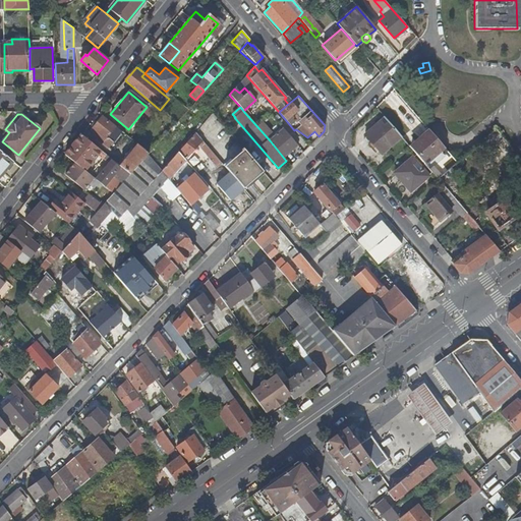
[(106,138),(115,127),(103,116),(89,133),(103,145),(104,145),(108,148),(112,143),(106,138)]
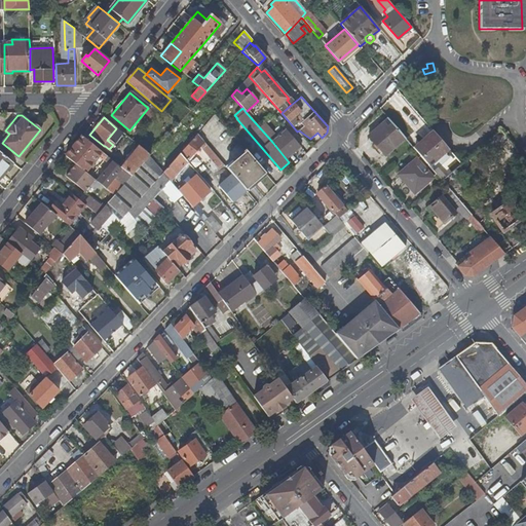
[(385,155),(405,138),(388,118),(368,136),(385,155)]
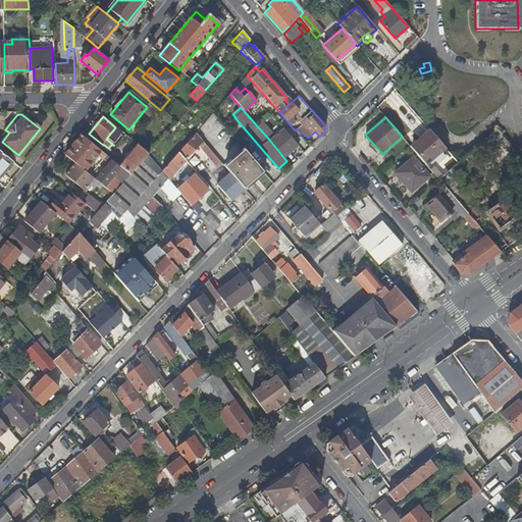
[(280,132),(270,141),(282,156),(297,144),(282,127),(279,129),(280,132)]
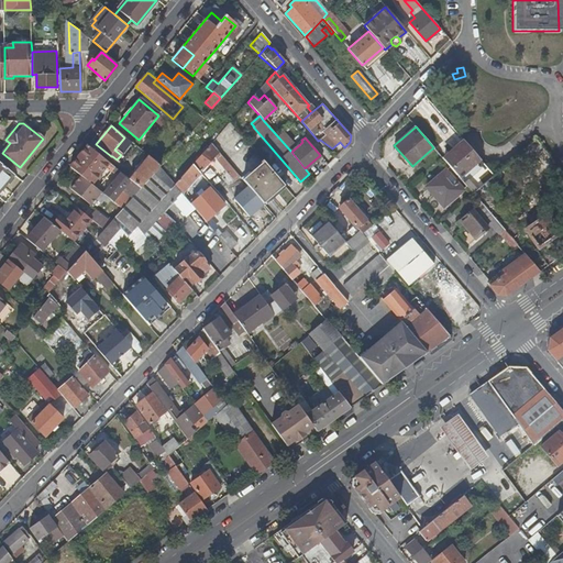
[(464,141),(443,158),(457,176),(479,158),(464,141)]
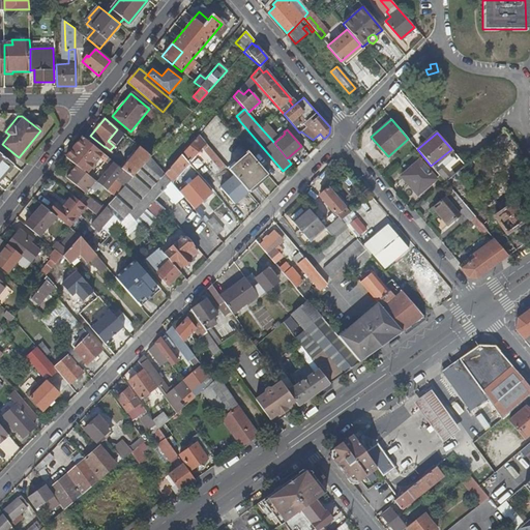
[(219,170),(225,166),(198,136),(180,155),(187,163),(201,148),(219,170)]
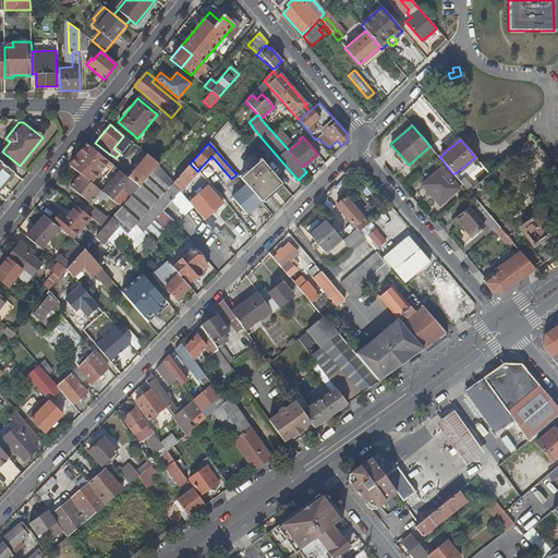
[(94,179),(108,161),(86,144),(69,166),(80,174),(91,183),(92,180),(95,182),(96,180),(94,179)]
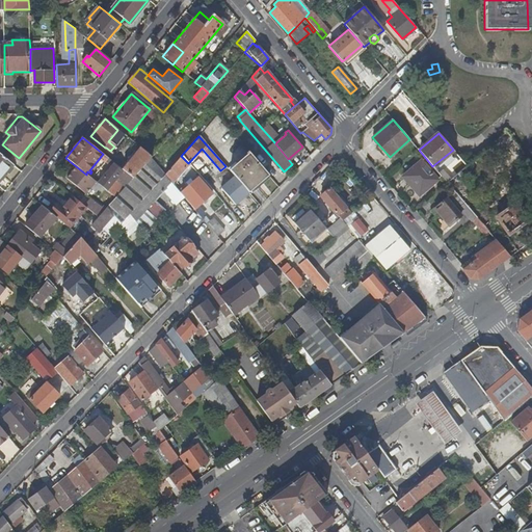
[(123,169),(123,170),(133,179),(150,159),(152,157),(140,148),(123,169)]
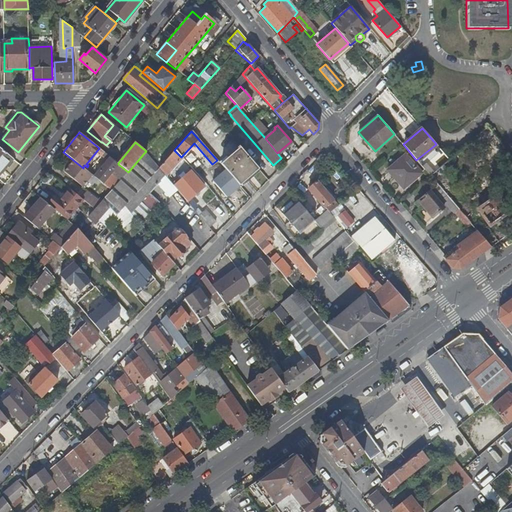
[(0,146),(0,173),(13,158),(0,146)]
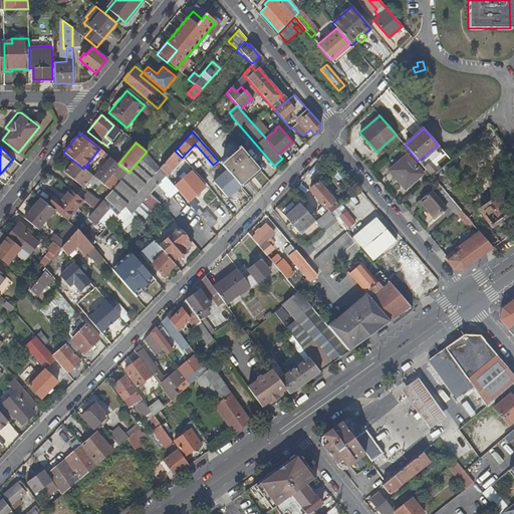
[(240,148),(221,164),(241,186),(259,170),(240,148)]
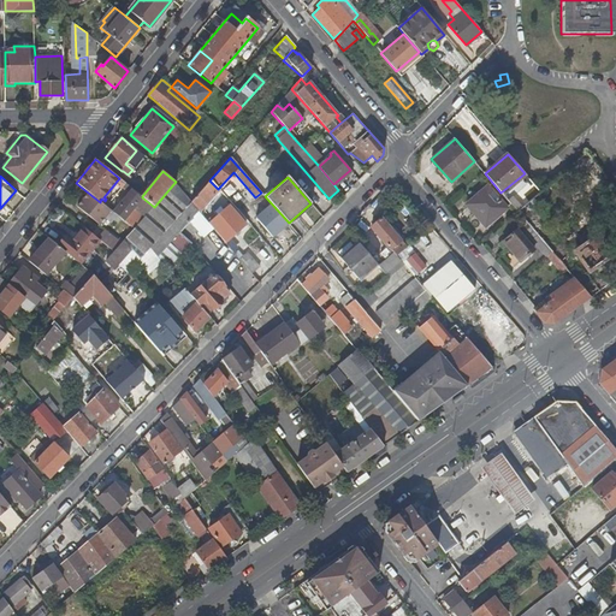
[(199,212),(219,190),(218,189),(209,181),(190,203),(197,212),(199,212)]
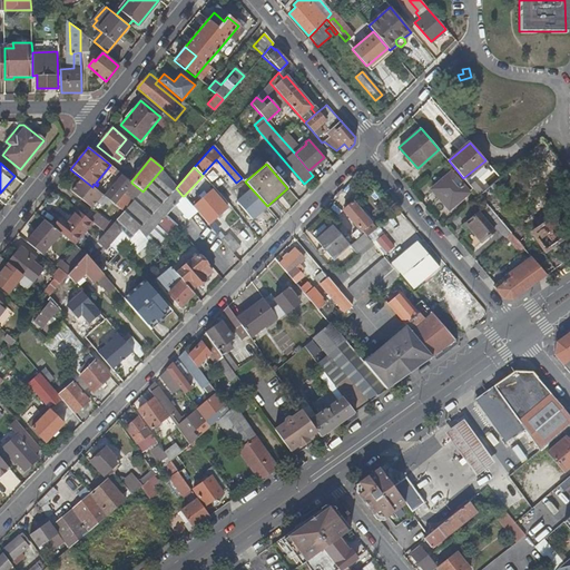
[(165,216),(183,196),(176,188),(160,170),(143,192),(135,199),(124,213),(114,223),(129,241),(138,231),(146,238),(165,216)]
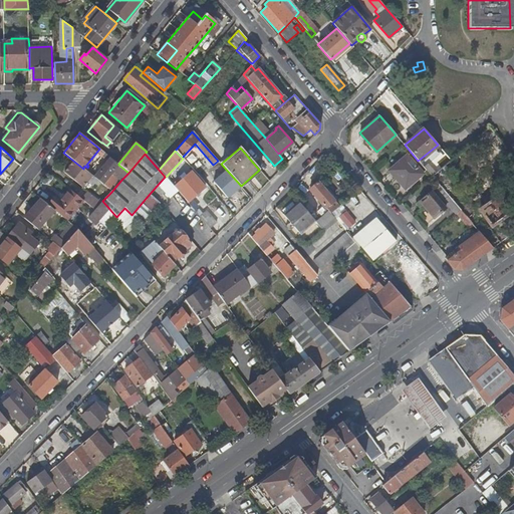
[(422,174),(407,156),(390,170),(390,171),(392,170),(405,185),(414,177),(416,179),(422,174)]
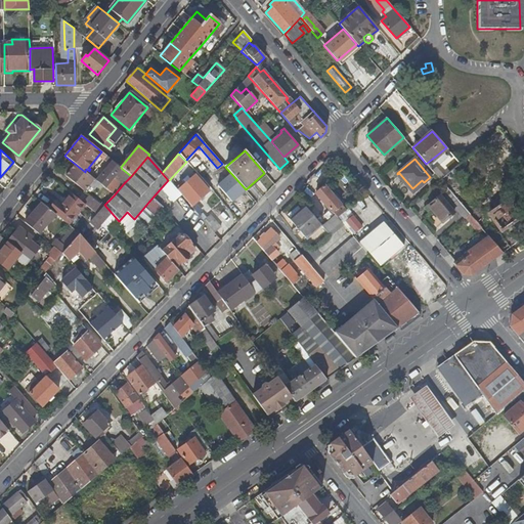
[(115,175),(124,183),(131,176),(121,168),(120,169),(112,162),(96,181),(103,187),(115,175)]
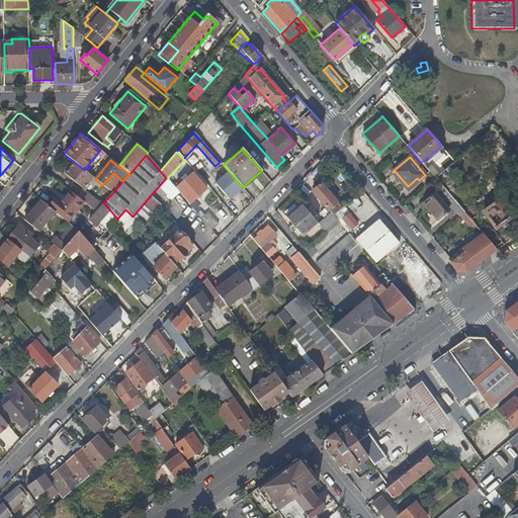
[(82,189),(92,177),(84,170),(74,162),(64,174),(82,189)]
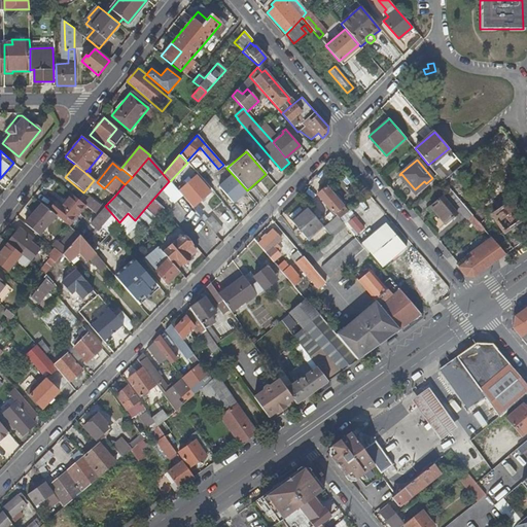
[(209,192),(196,177),(180,190),(194,206),(209,192)]
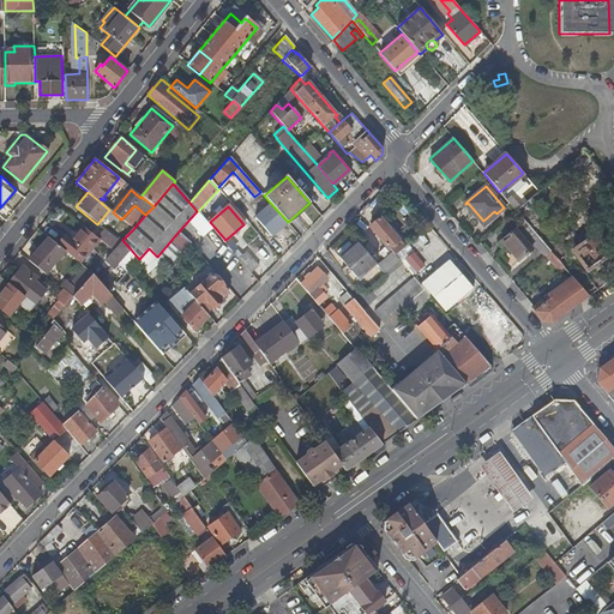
[(379,217),(369,226),(392,251),(396,256),(405,247),(379,217)]
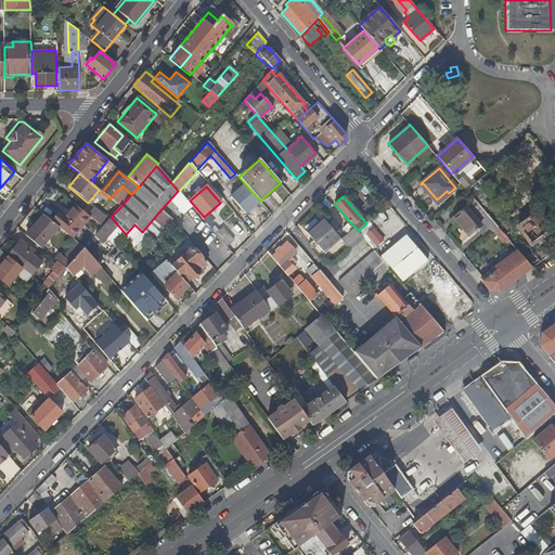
[(60,213),(52,221),(57,227),(72,237),(79,229),(89,217),(87,216),(75,205),(65,217),(60,213)]
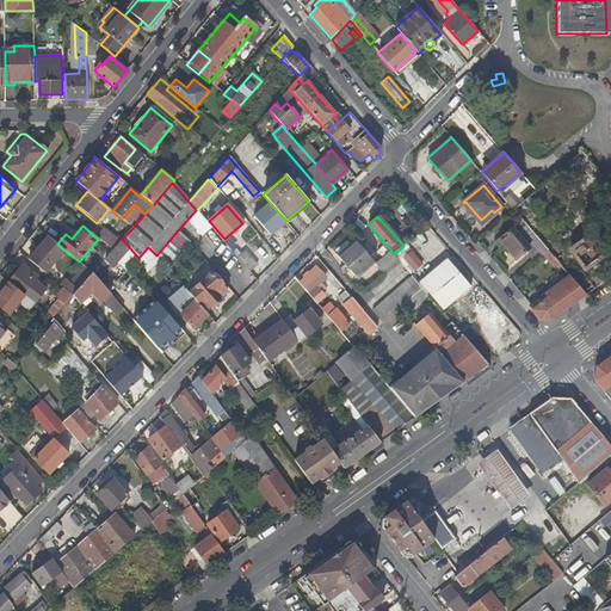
[(103,228),(96,238),(98,239),(112,251),(119,242),(103,228)]
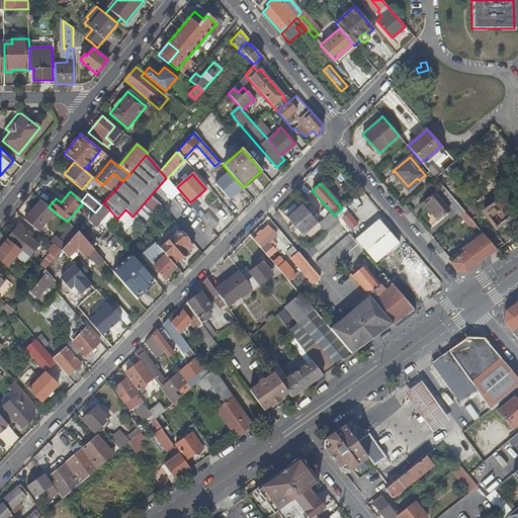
[(423,202),(436,219),(447,209),(433,193),(423,202)]
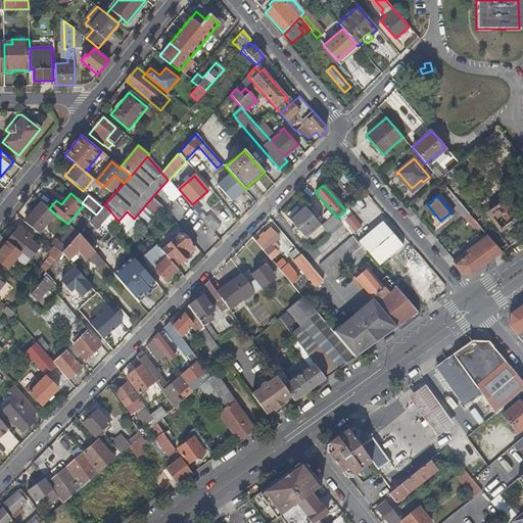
[(487,212),(472,196),(462,204),(469,214),(476,222),(487,212)]
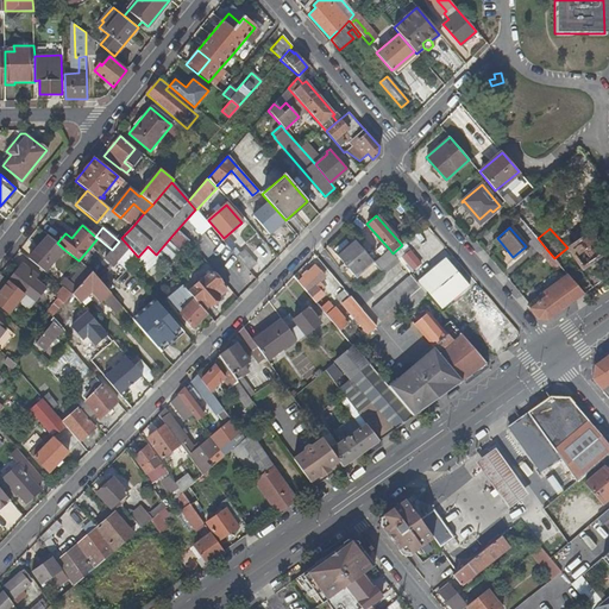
[(188,242),(176,231),(156,255),(159,259),(165,265),(188,242)]
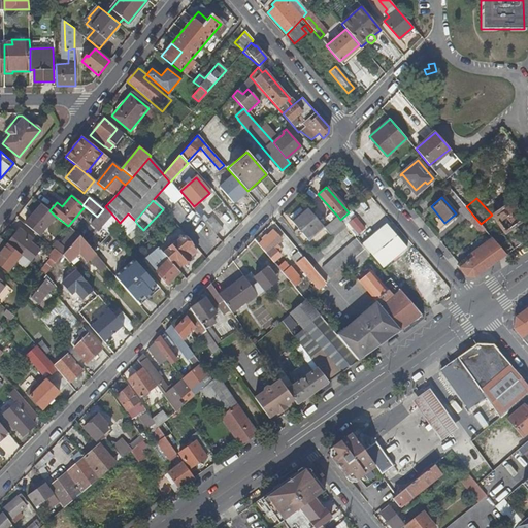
[(524,218),(513,202),(493,216),(504,232),(524,218)]
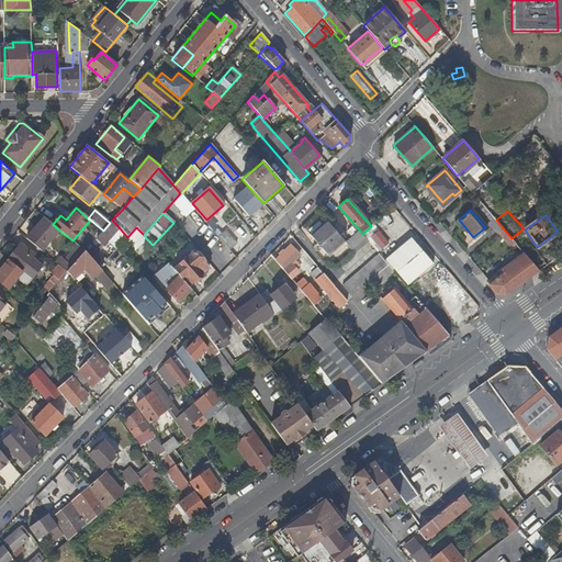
[(44,217),(26,239),(41,251),(58,229),(53,224),(44,217)]
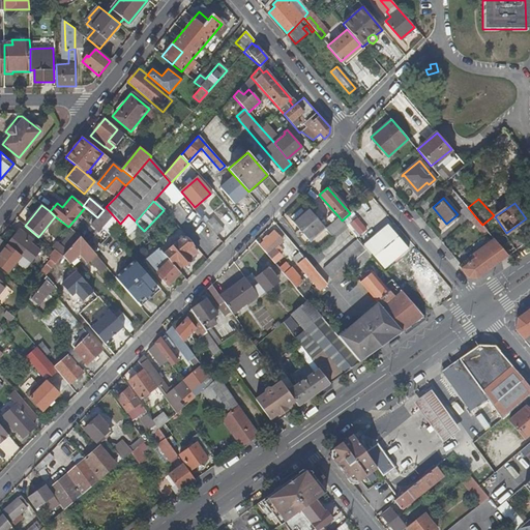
[(90,225),(99,232),(102,228),(111,234),(112,233),(120,224),(106,207),(104,210),(97,217),(90,225)]
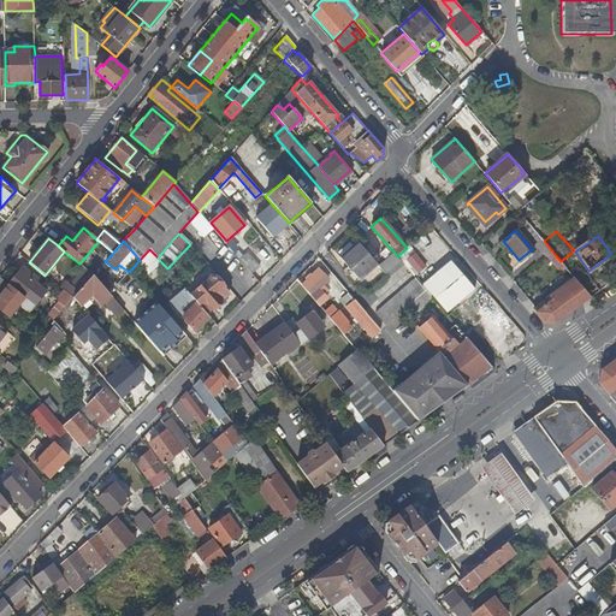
[(356,241),(351,244),(349,242),(337,253),(339,255),(338,256),(359,280),(377,265),(356,241)]
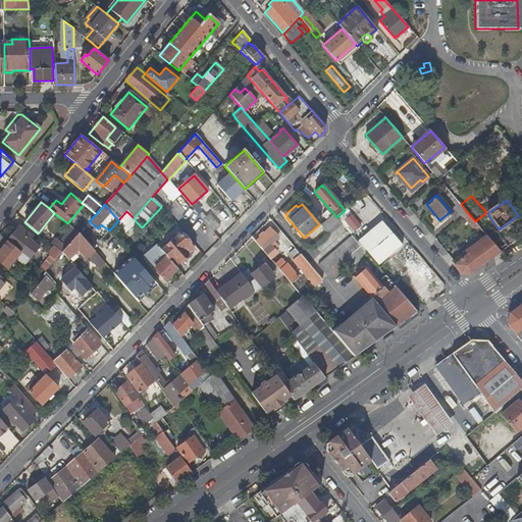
[(456,208),(463,217),(468,213),(461,204),(456,208)]
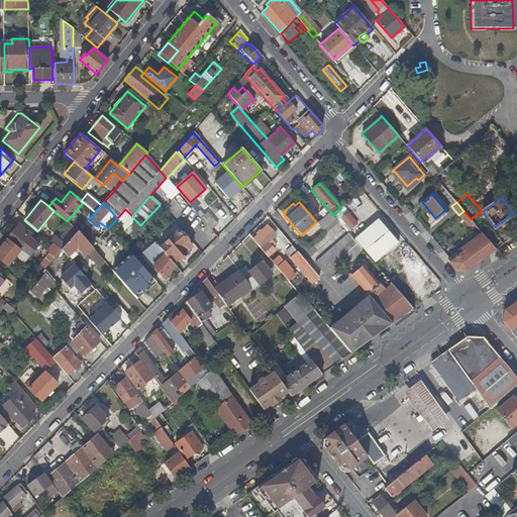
[(123,230),(135,220),(132,216),(125,209),(117,218),(109,227),(113,232),(119,226),(123,230)]
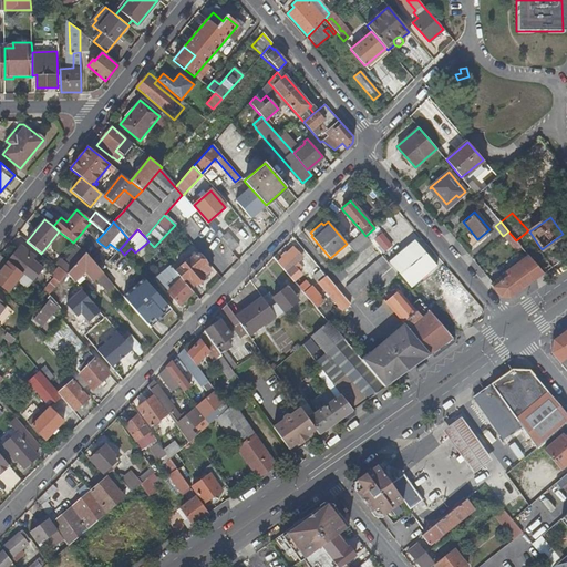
[(478,241),(493,230),(492,229),(490,229),(477,239),(478,241)]
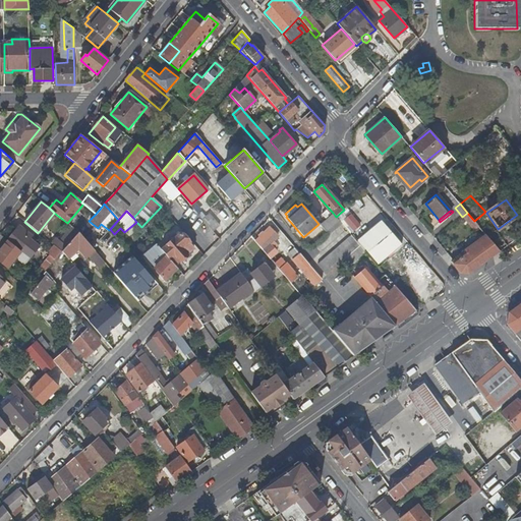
[(329,235),(342,224),(336,217),(333,213),(320,225),(321,226),(329,235)]
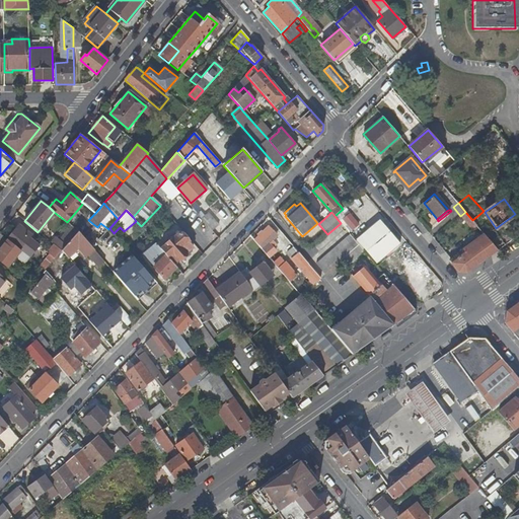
[(472,229),(476,225),(472,220),(465,212),(460,216),(472,229)]
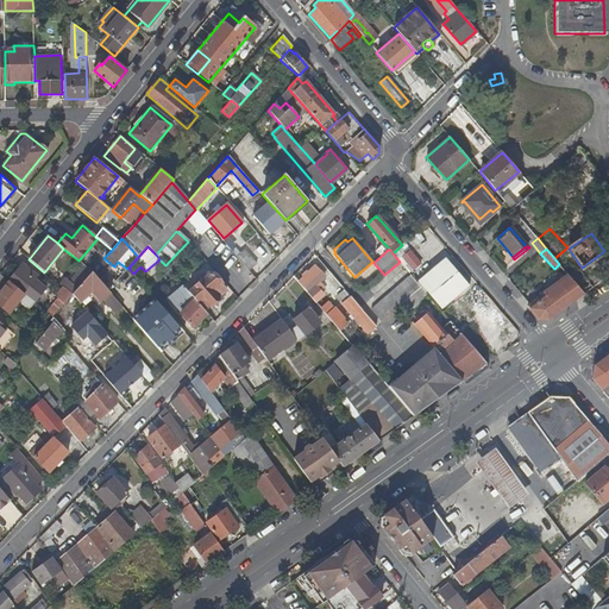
[(236,256),(249,270),(257,264),(244,250),(236,256)]
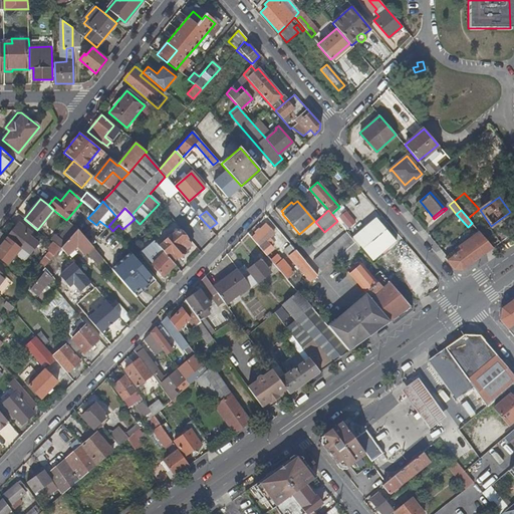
[(77,215),(73,212),(66,220),(70,223),(77,215)]
